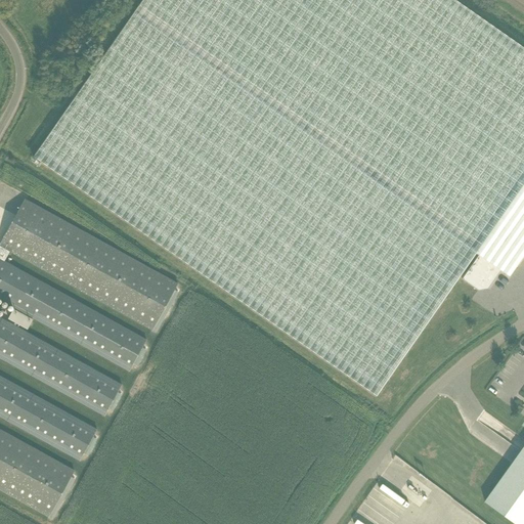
[(376,397),(475,254),(523,183),(523,49),(452,0),(142,0),(33,158),(376,397)]
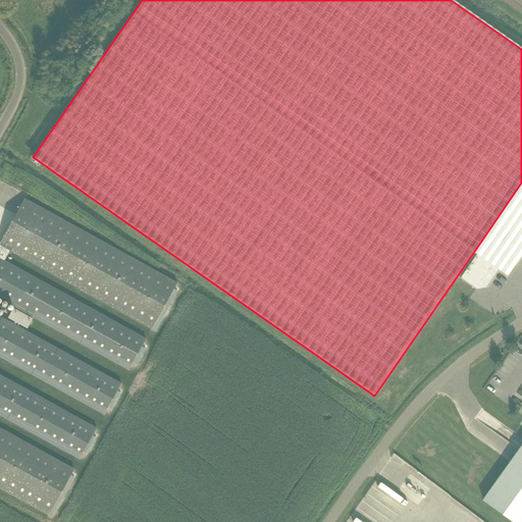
[(521,183),(473,253),(476,255),(460,278),(476,290),(485,289),(499,270),(507,276),(521,254),(521,183)]
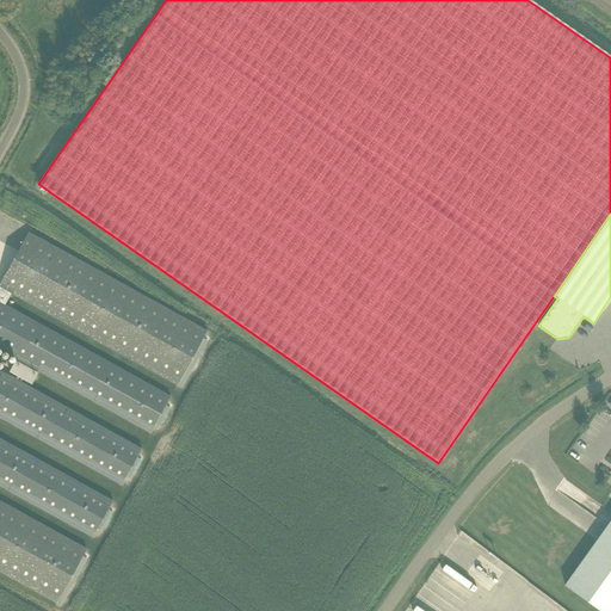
[(0,283),(0,302),(5,304),(11,294),(177,386),(181,389),(208,343),(203,339),(207,332),(29,233),(0,283)]
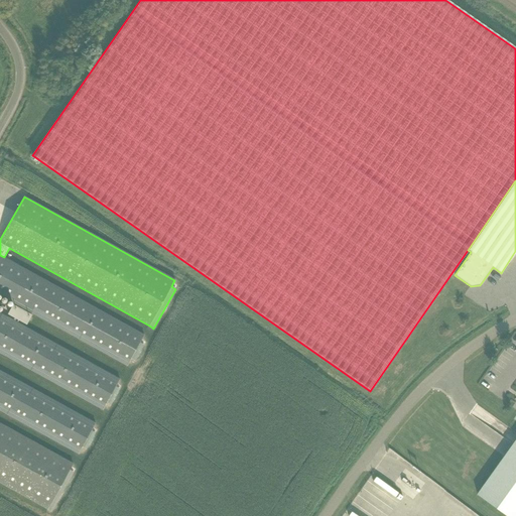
[(0,411),(78,455),(82,446),(87,449),(96,433),(91,430),(95,423),(0,370),(0,353),(102,410),(106,402),(111,405),(120,389),(115,387),(120,379),(0,312),(0,296),(126,366),(131,359),(135,361),(143,345),(140,343),(144,335),(4,257),(0,255),(0,411)]
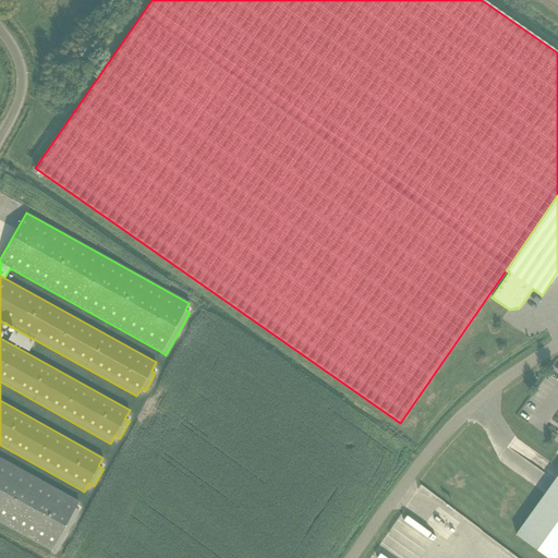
[(13,329),(7,340),(27,351),(34,341),(13,329)]
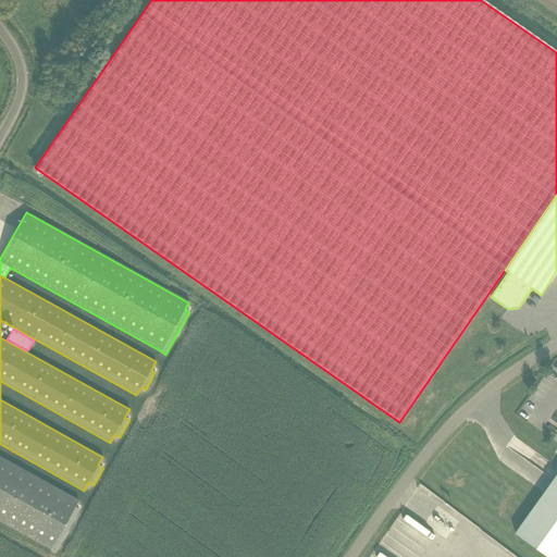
[(0,457),(0,522),(51,551),(51,549),(56,553),(79,510),(75,507),(78,500),(0,457)]
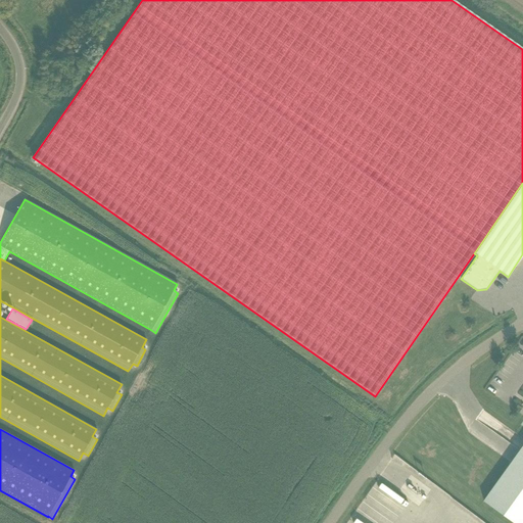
[(522,522),(522,446),(484,502),(514,522),(522,522)]
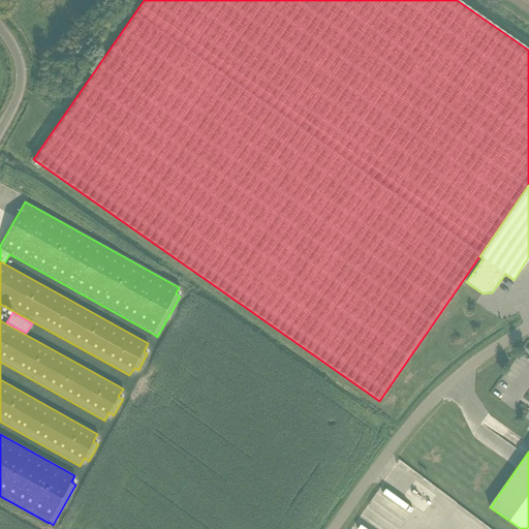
[(380,488),(353,528),(396,528),(410,506),(380,488)]
